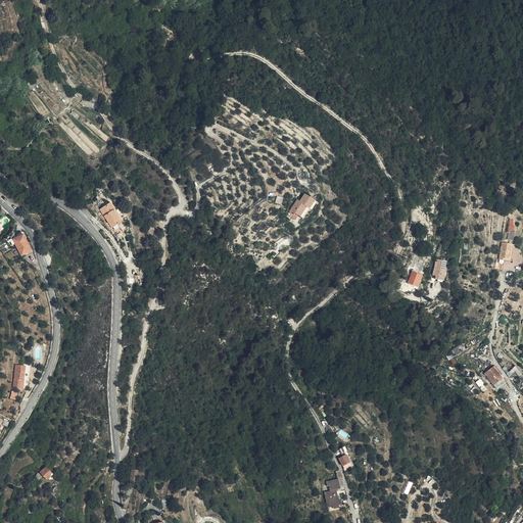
[(295,194),(288,203),(295,203),(301,203),(307,206),(315,198),(303,189),(297,196),(295,194)]
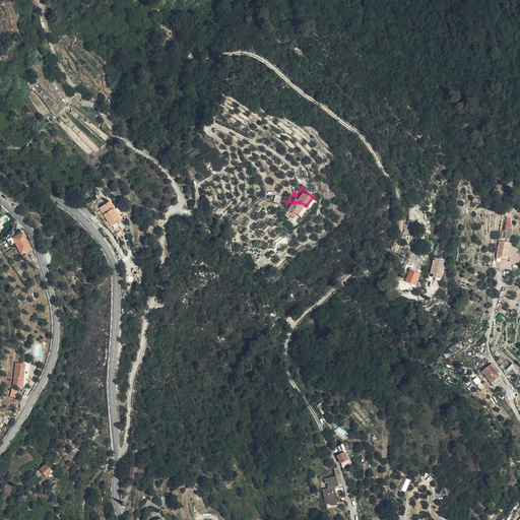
[(106,220),(112,226),(113,225),(113,224),(115,222),(116,224),(121,221),(118,216),(116,217),(112,210),(114,209),(109,202),(105,205),(99,208),(106,220)]
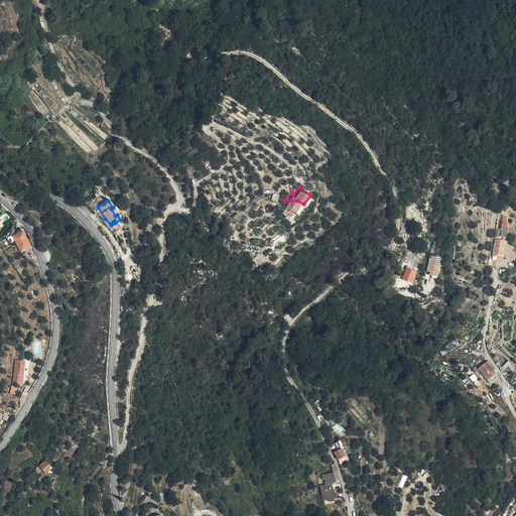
[(295,211),(301,204),(295,202),(287,203),(284,202),(283,203),(286,205),(287,207),(288,206),(292,208),(295,211)]
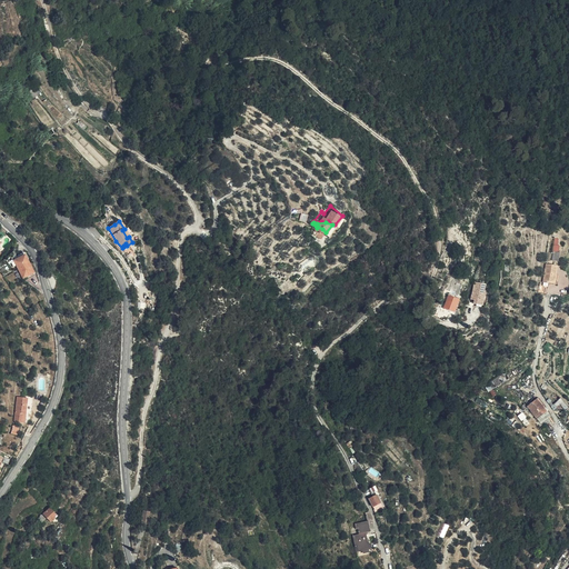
[(9,260),(19,278),(30,271),(21,253),(9,260)]
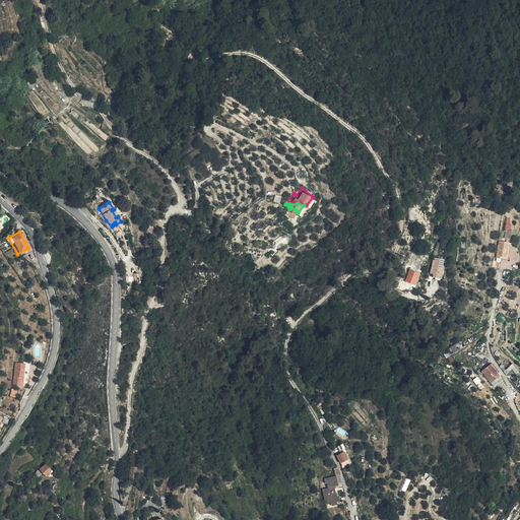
[(499,242),(498,249),(498,252),(497,258),(502,258),(502,257),(507,257),(508,251),(509,244),(499,242)]
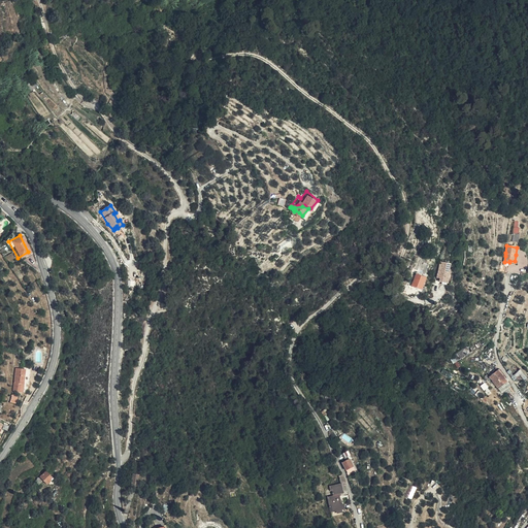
[(440,276),(440,278),(439,282),(448,284),(450,273),(449,273),(451,264),(440,262),(437,276),(440,276)]
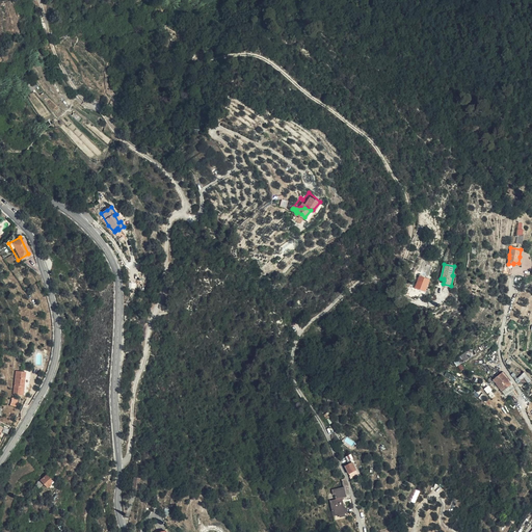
[(429,280),(419,276),(415,288),(420,290),(419,292),(424,294),(429,280)]
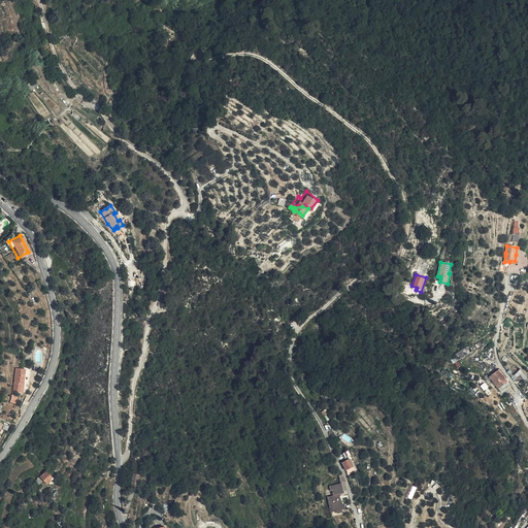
[(468,345),(458,353),(458,354),(451,359),(454,363),(472,351),(468,345)]
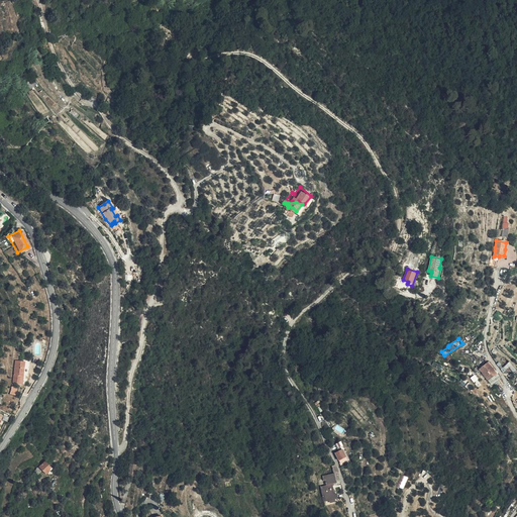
[(484,344),(482,339),(475,345),(482,353),(485,349),(484,344)]
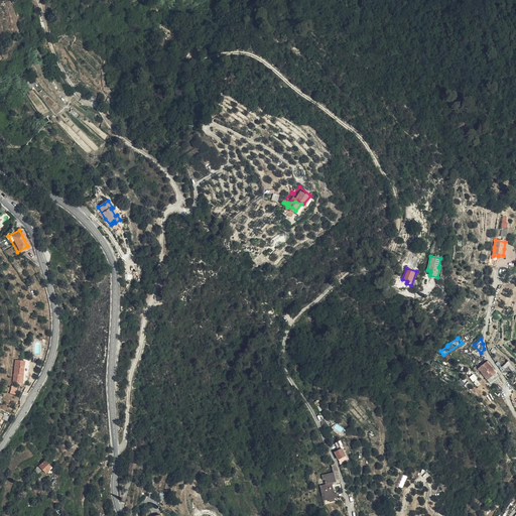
[(475,355),(472,360),(479,365),(482,361),(475,355)]
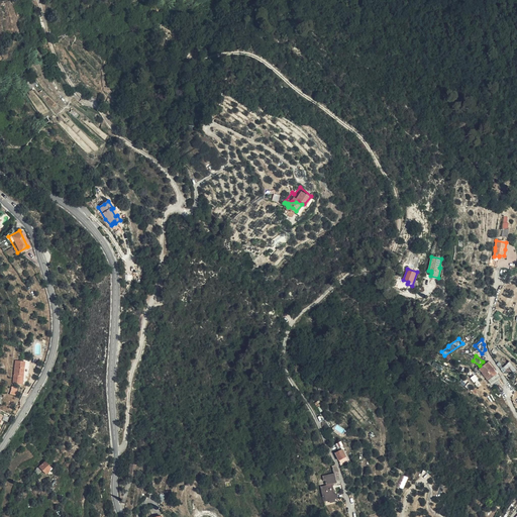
[(18,373),(21,374),(25,374),(26,362),(12,359),(9,382),(16,383),(18,373)]
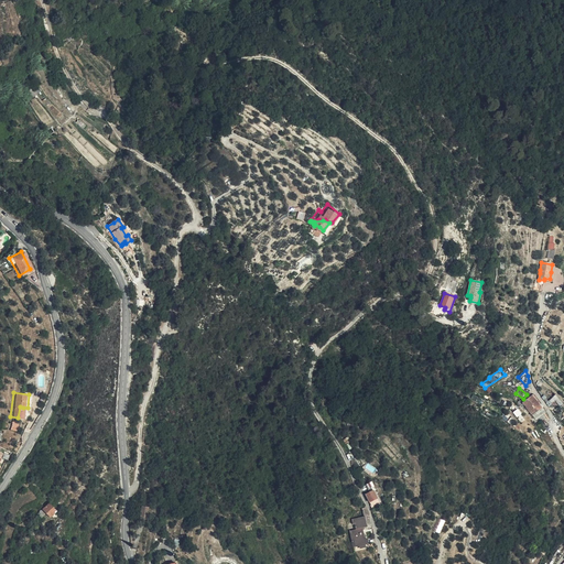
[(541,409),(542,408),(540,404),(532,396),(522,403),(532,415),(537,412),(539,416),(543,413),(541,409)]
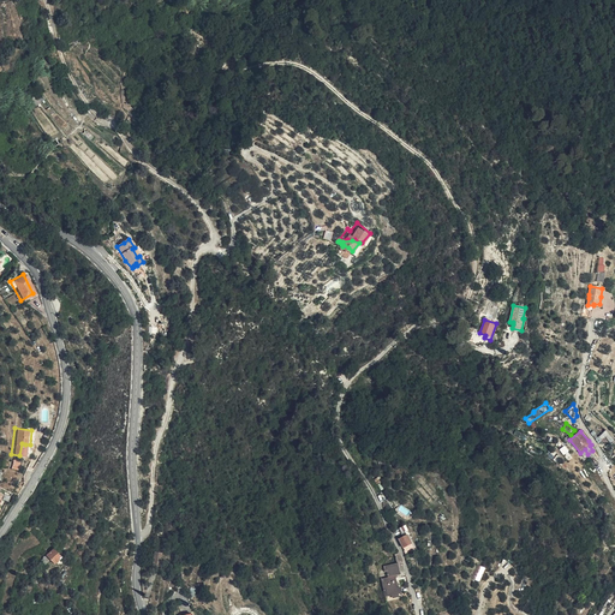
[(406,517),(410,511),(401,505),(398,509),(406,517)]
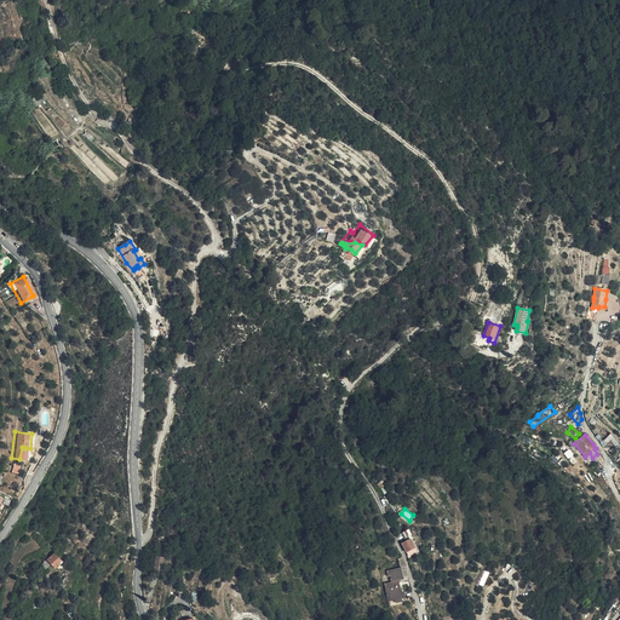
[(407,552),(408,552),(415,549),(411,540),(402,544),(407,552)]
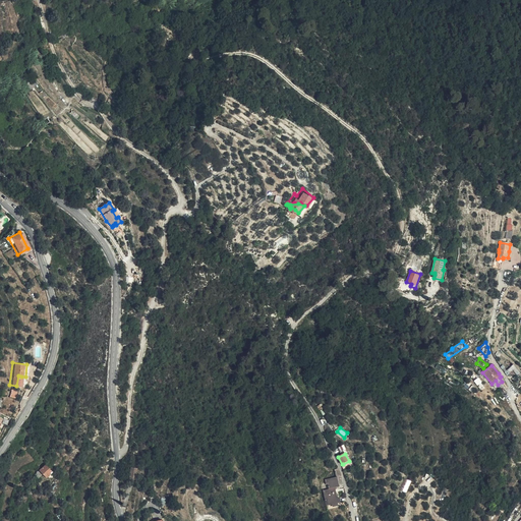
[(50,470),(44,462),(34,471),(37,474),(40,472),(44,476),(50,470)]
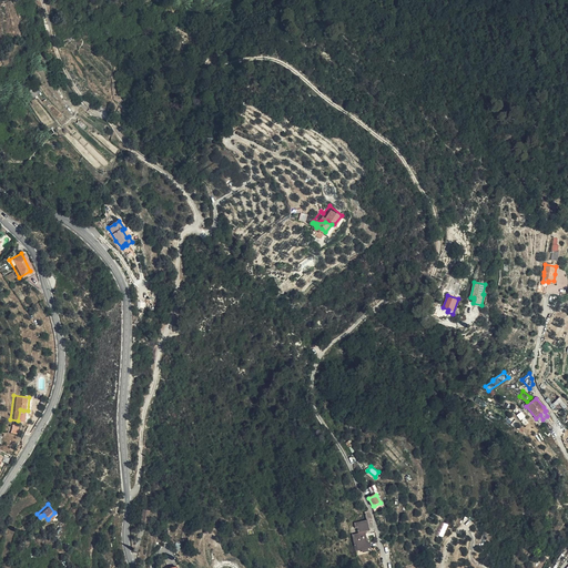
[(366,531),(368,531),(369,530),(368,519),(355,524),(356,528),(357,528),(359,536),(353,537),(356,551),(372,548),(371,543),(368,543),(366,531)]
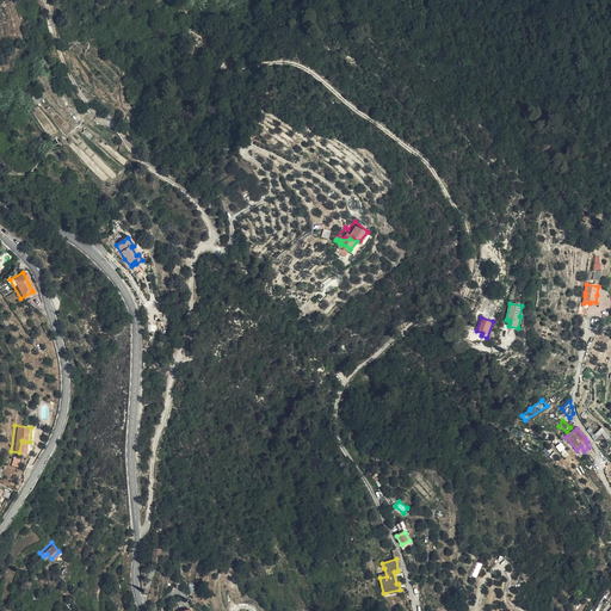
[(483,567),(474,562),(468,576),(477,580),(483,567)]
